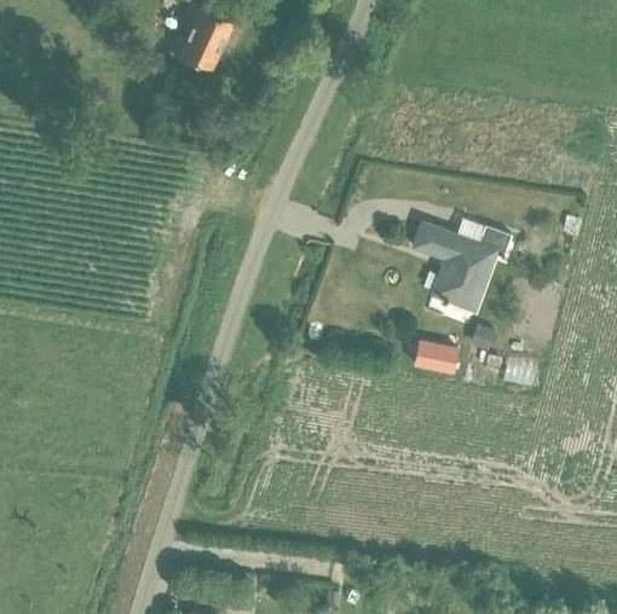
[(197,7),(194,6),(183,28),(191,32),(180,54),(214,70),(235,25),(197,7)]
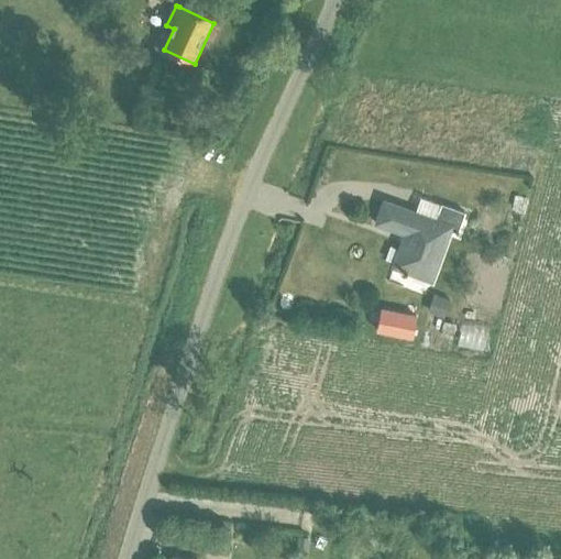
[(432,284),(449,234),(457,237),(463,216),(439,207),(433,223),(383,206),(375,228),(404,238),(393,271),(432,284)]
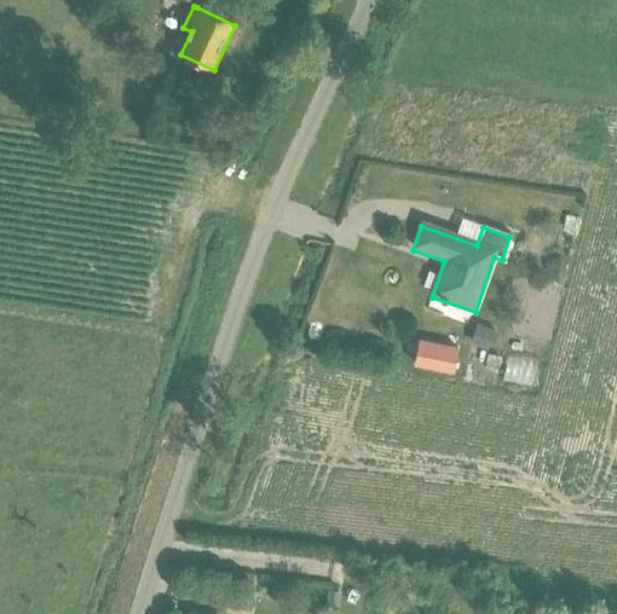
[(479,326),(473,346),(490,352),(497,334),(479,326)]
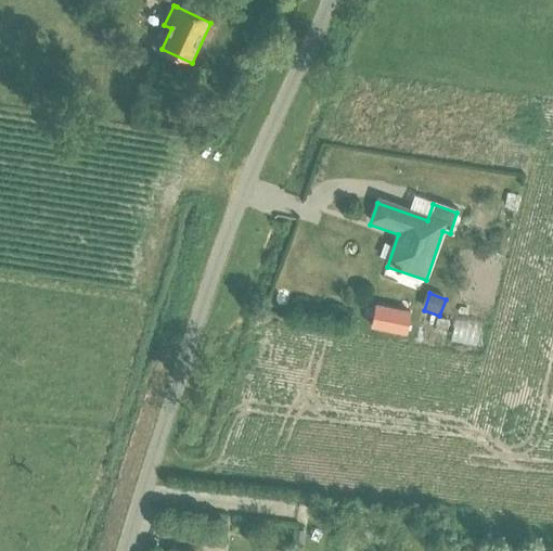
[(376,307),(372,329),(407,335),(411,315),(376,307)]
